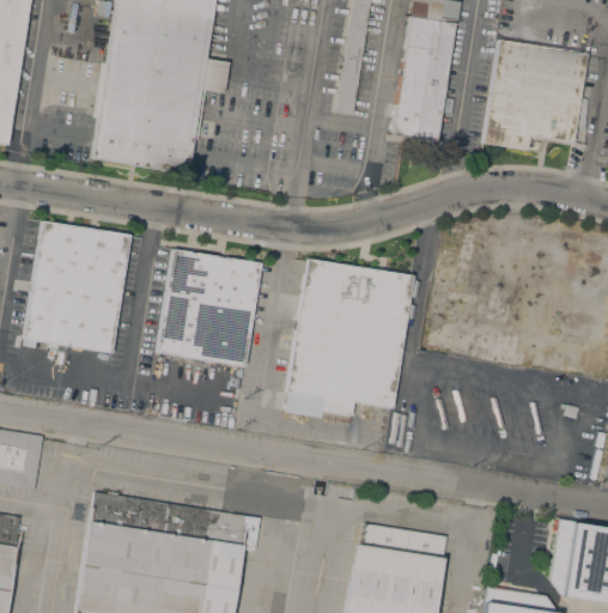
[(30,0),(8,145),(0,144),(0,0),(30,0)]
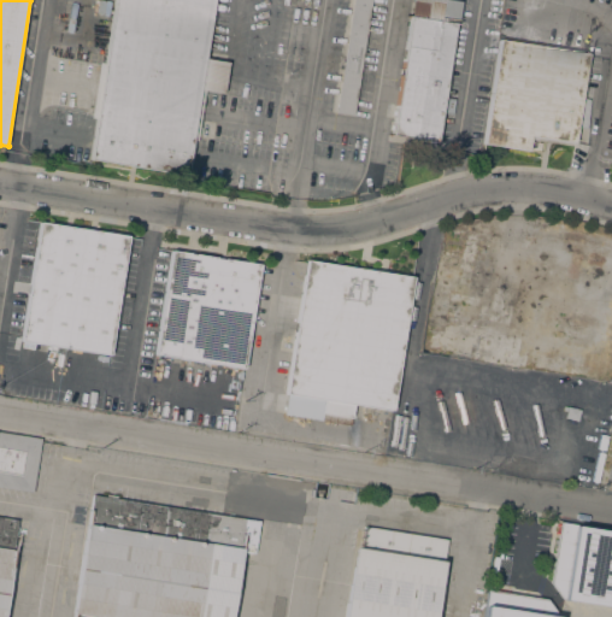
[(100,119),(94,118),(104,63),(109,64),(117,0),(216,0),(207,59),(231,63),(227,94),(209,90),(200,141),(195,140),(189,175),(93,160),(100,119)]
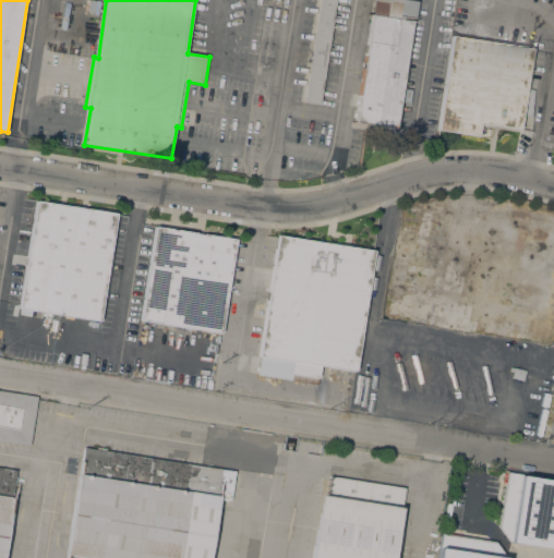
[(323,0),(339,0),(323,105),(308,102),(323,0)]
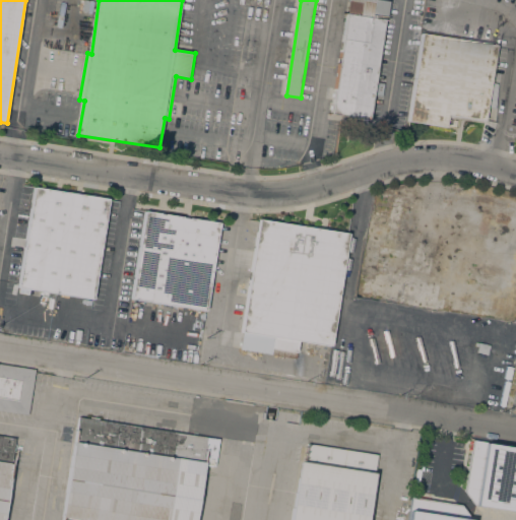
[(388,20),(387,20),(377,82),(386,83),(384,96),(375,95),(371,120),(368,120),(367,125),(356,124),(356,118),(333,115),(350,1),(349,1),(349,0),(381,0),(391,2),(388,20)]
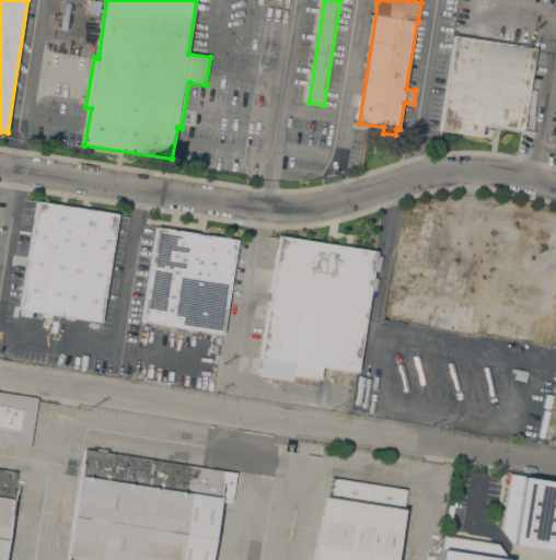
[(466,37),(466,36),(467,37),(467,36),(470,37),(470,38),(485,41),(486,39),(488,39),(488,42),(508,45),(508,43),(510,43),(510,45),(539,49),(525,130),(514,128),(514,130),(485,126),(484,137),(442,131),(458,36),(466,37)]
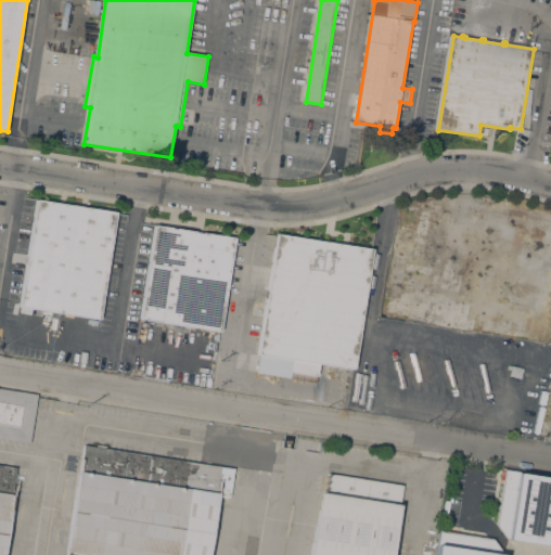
[(39,201),(119,213),(102,320),(23,307),(39,201)]
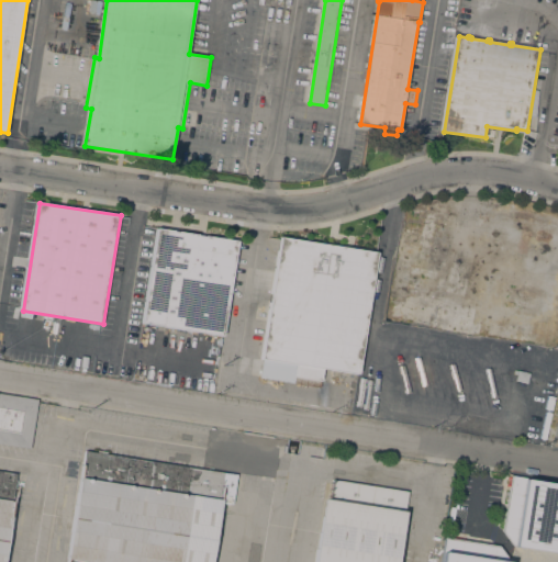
[(177,231),(177,229),(181,231),(181,233),(200,235),(201,234),(208,235),(208,236),(241,242),(226,336),(145,324),(159,228),(177,231)]
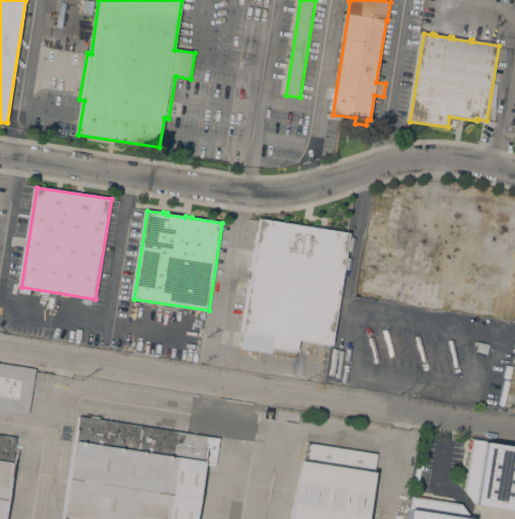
[(351,233),(334,345),(301,340),(298,358),(273,354),(242,349),(244,331),(243,331),(262,219),(351,233)]
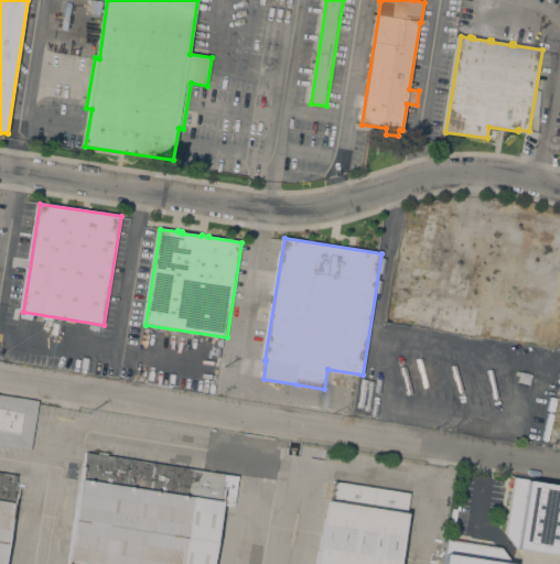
[(535,376),(532,386),(520,382),(523,372),(535,376)]
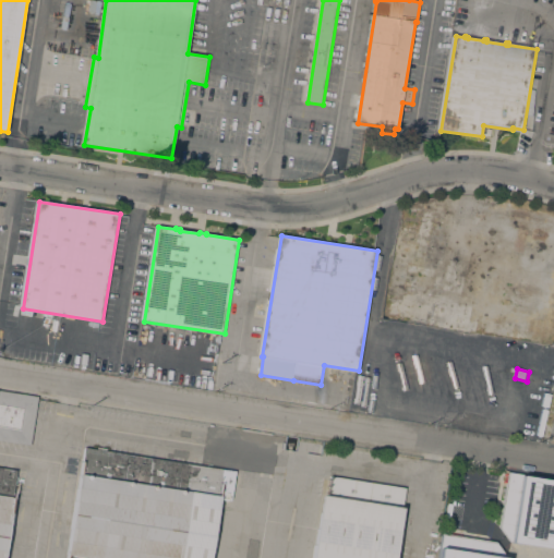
[(0,440),(0,390),(40,397),(33,446),(0,440)]
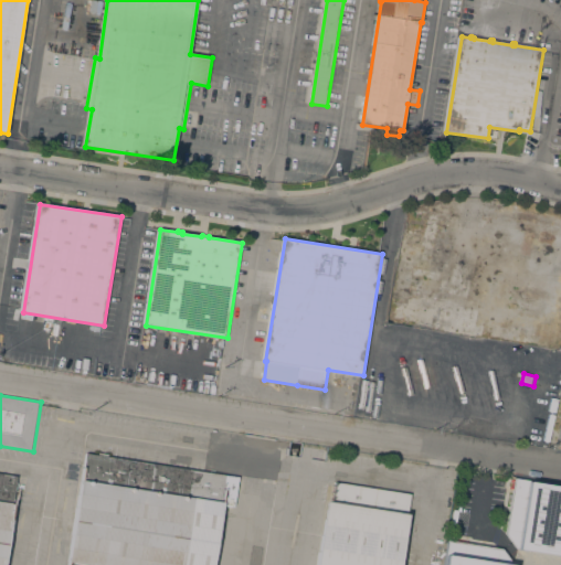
[(101,456),(101,452),(110,455),(110,457),(241,478),(236,508),(224,507),(214,564),(71,564),(88,454),(101,456)]
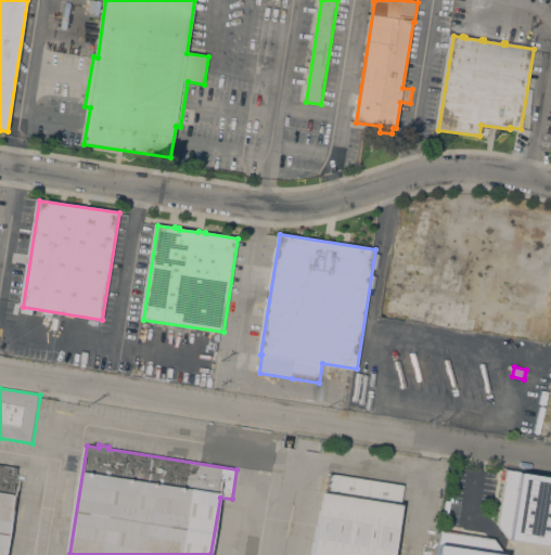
[(4,554),(0,554),(0,465),(18,468),(4,554)]
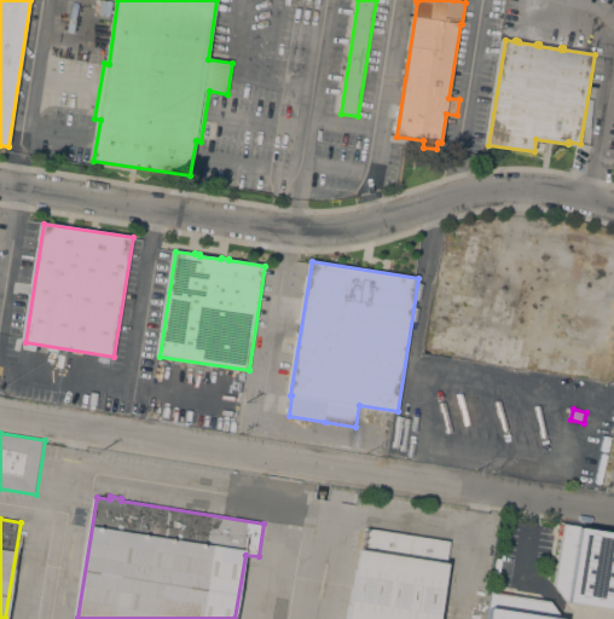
[(613,608),(569,602),(556,584),(566,525),(613,532),(613,608)]
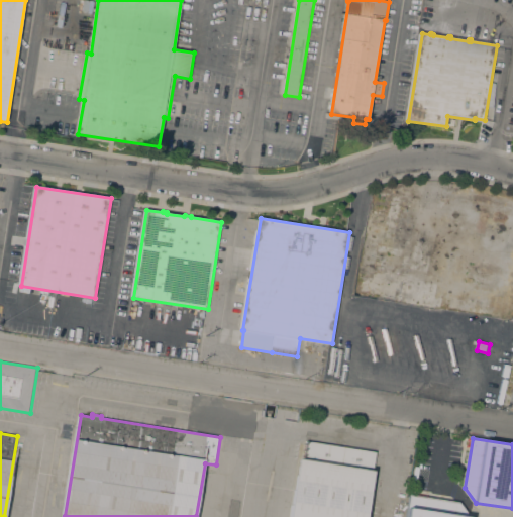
[(291,516),(300,459),(306,460),(309,441),(378,452),(367,516),(291,516)]
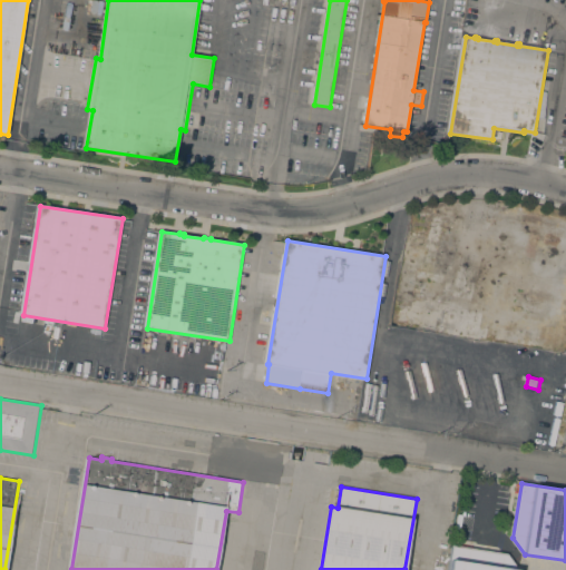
[(450,569),(455,546),(509,554),(518,569),(450,569)]
